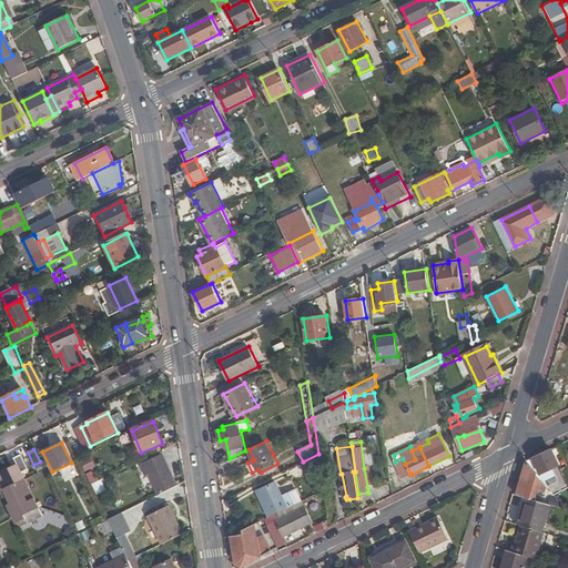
[(557,466),(549,450),(534,459),(538,468),(541,474),(557,466)]
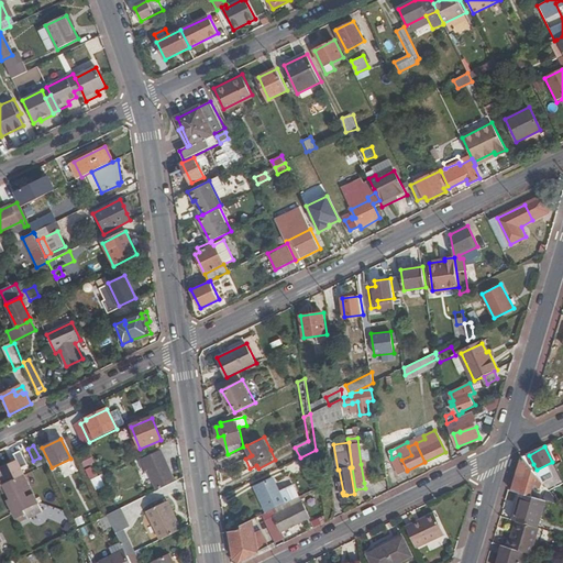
[(300,457),(298,459),(306,474),(318,468),(316,450),(300,457)]
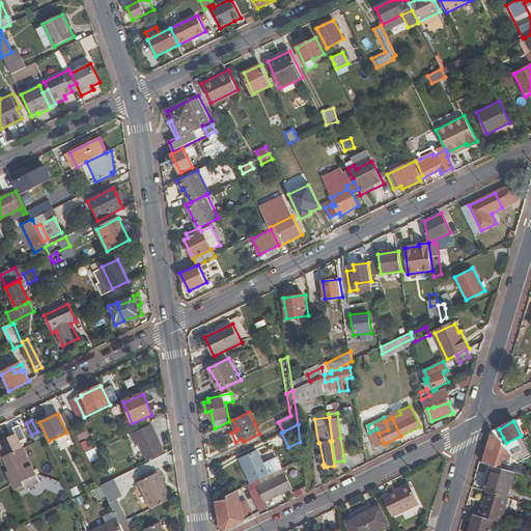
[(138,442),(147,460),(164,452),(150,425),(131,436),(135,443),(138,442)]
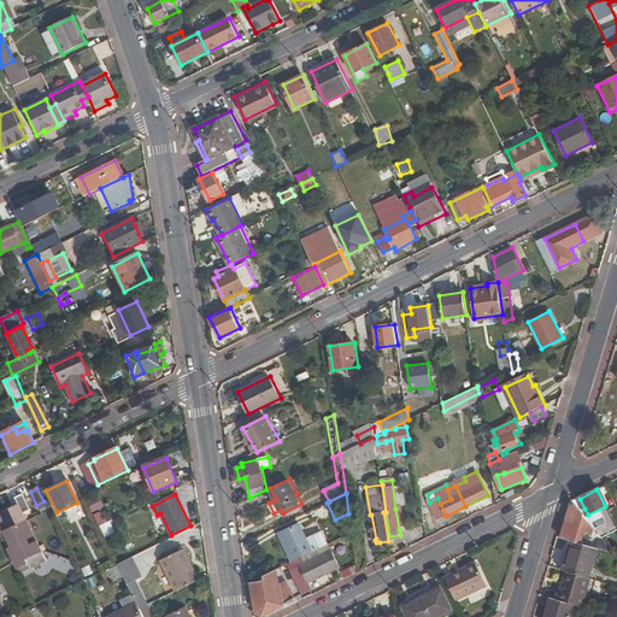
[(15,499),(17,505),(19,510),(28,506),(22,495),(15,499)]
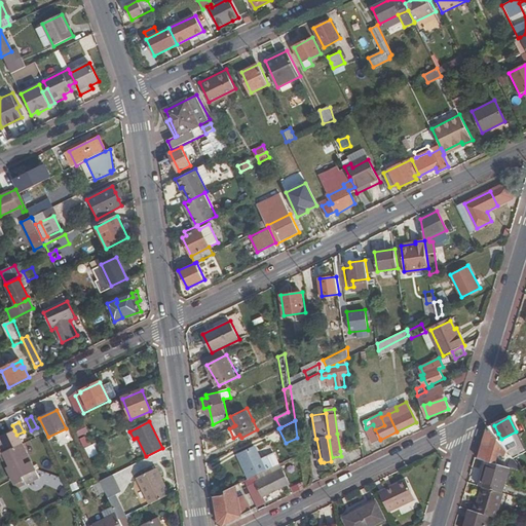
[(372,443),(380,439),(375,429),(373,424),(366,428),(372,443)]
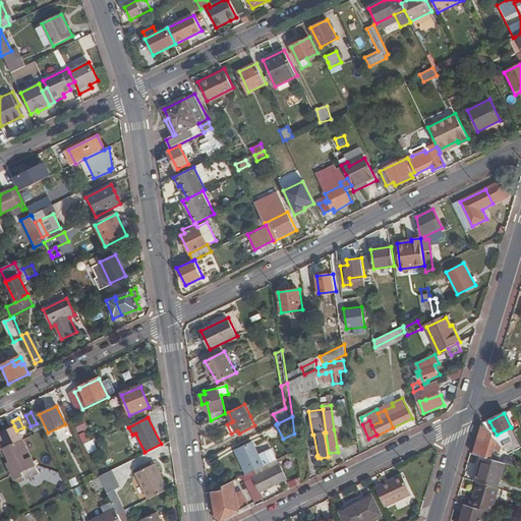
[(488,431),(482,424),(473,455),(481,458),(489,461),(496,441),(493,437),(488,431)]
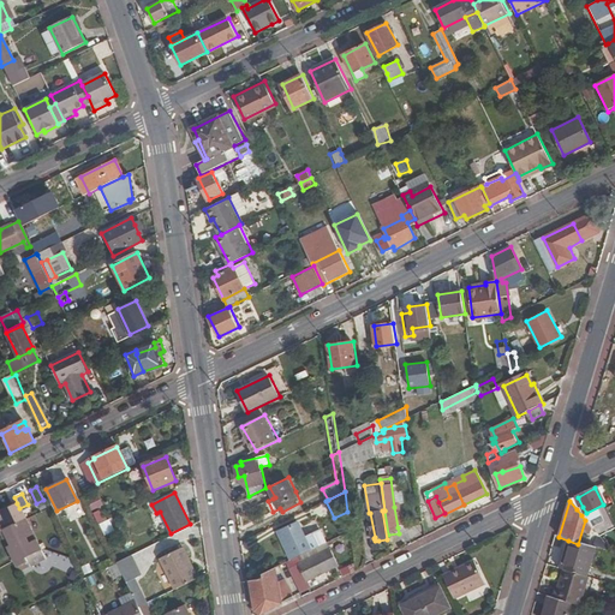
[(16,511),(13,506),(0,512),(0,531),(25,519),(19,508),(16,511)]
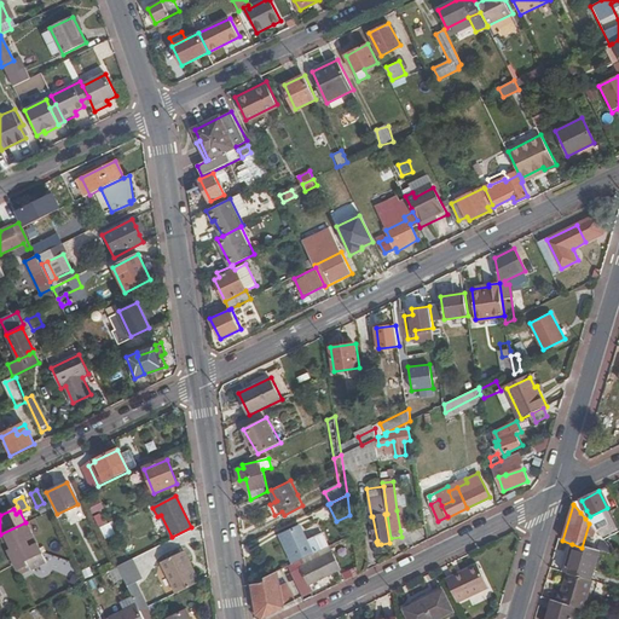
[(601,536),(617,528),(612,519),(597,526),(601,536)]
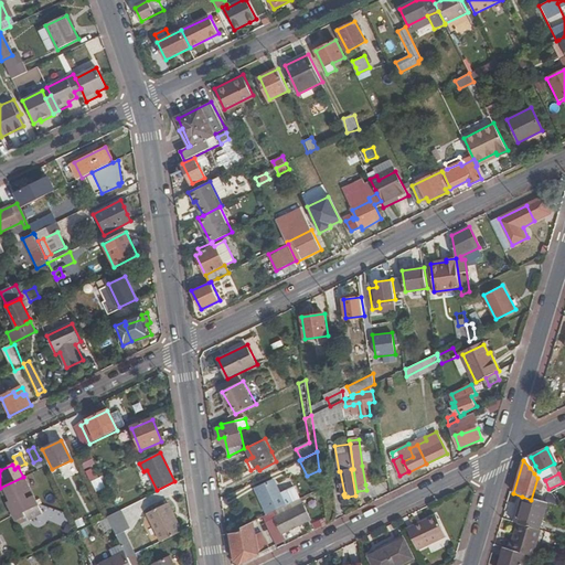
[(30,492),(23,477),(0,488),(0,490),(4,500),(7,499),(9,502),(30,492)]
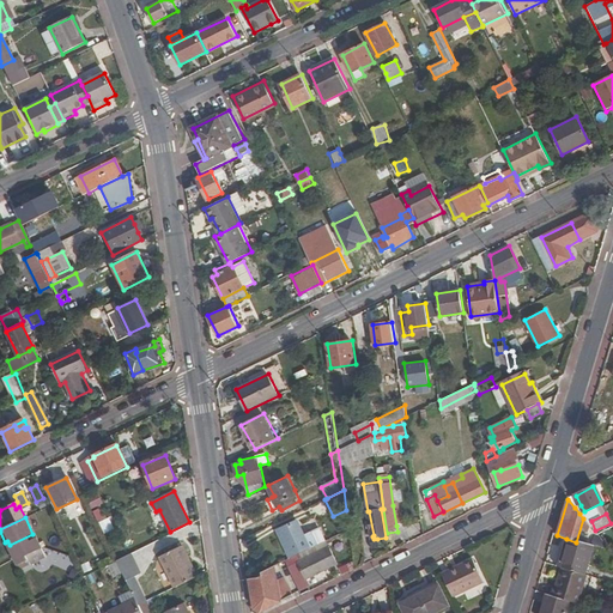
[(97,523),(99,528),(113,522),(110,517),(97,523)]
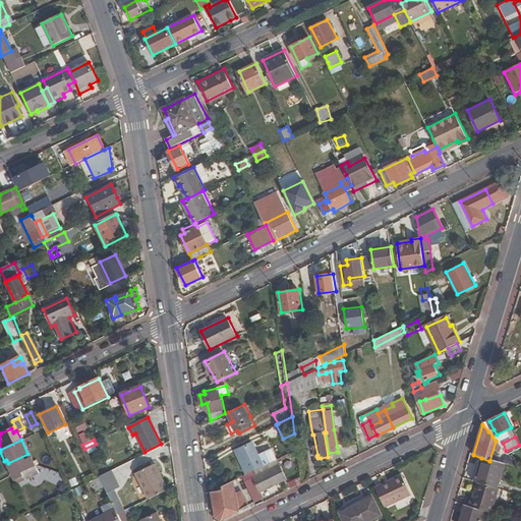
[(247,475),(251,472),(277,460),(272,449),(256,457),(250,445),(236,453),(247,475)]
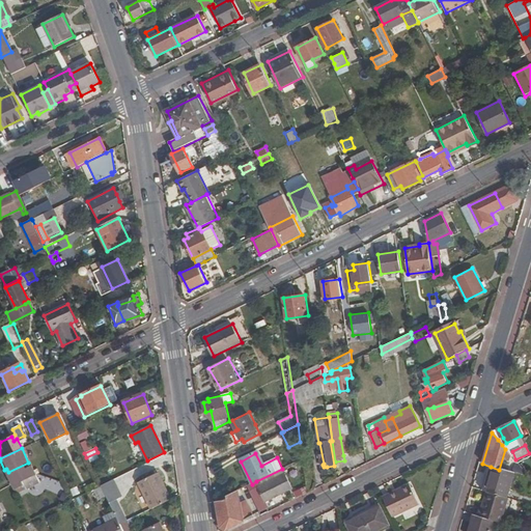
[(34,474),(28,463),(8,472),(6,473),(9,479),(11,478),(12,481),(10,482),(16,494),(25,488),(21,480),(34,474)]
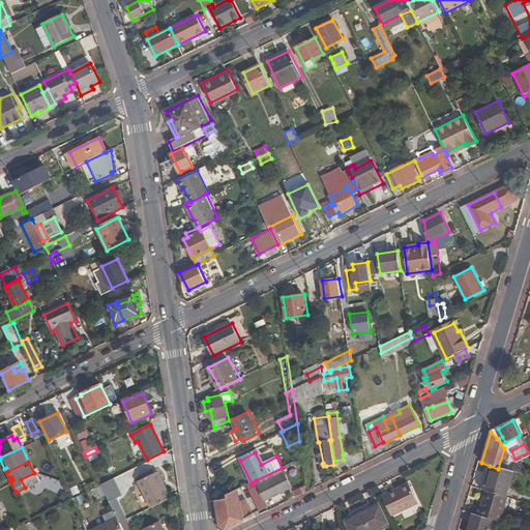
[(484,491),(505,497),(513,473),(498,469),(490,466),(482,490),(484,491)]
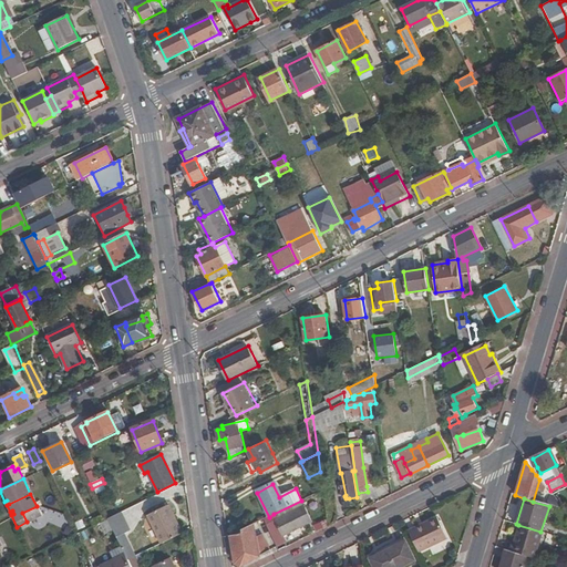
[(161,544),(183,533),(168,504),(147,515),(161,544)]
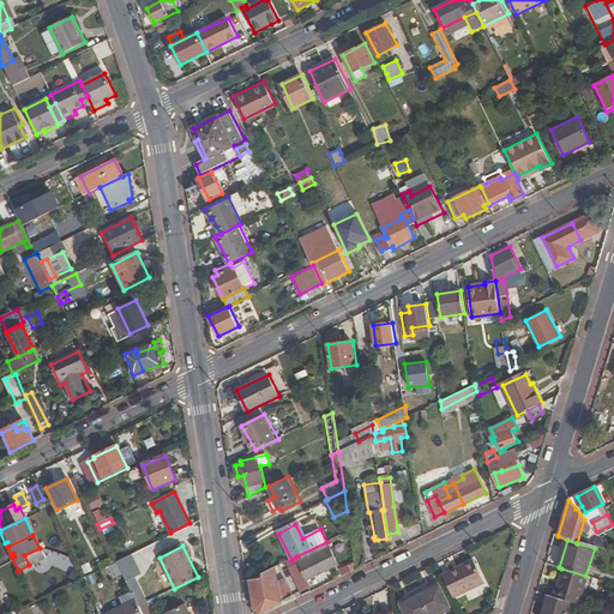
[(287,563),(293,576),(302,571),(307,581),(338,565),(331,548),(300,565),(296,557),(292,560),(287,563)]
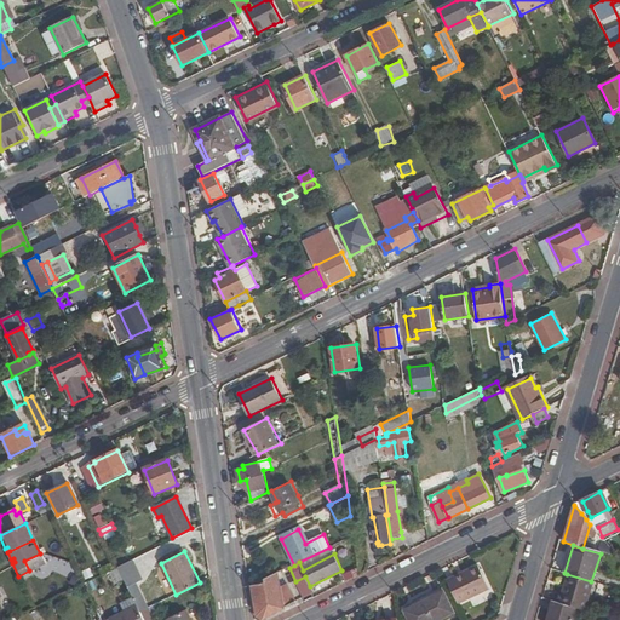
[(131,560),(116,567),(118,569),(124,580),(126,587),(141,580),(131,560)]
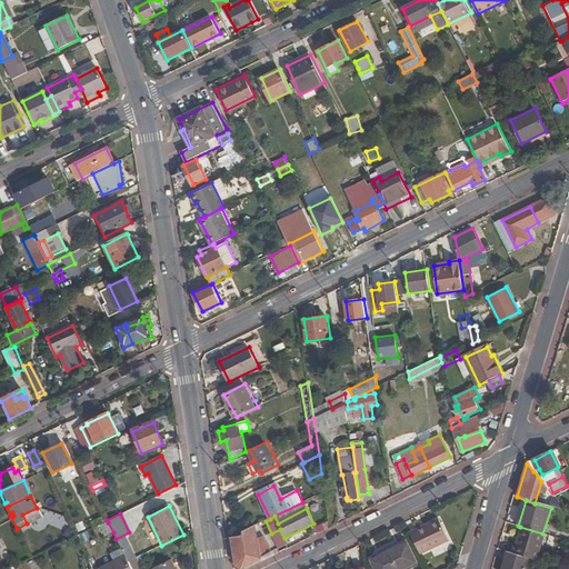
[(411,537),(420,555),(449,541),(439,519),(423,527),(426,530),(411,537)]
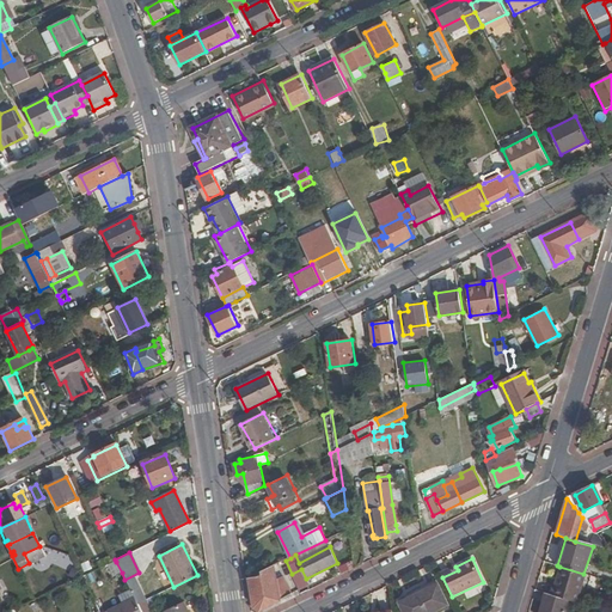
[(122,573),(116,562),(109,565),(114,576),(122,573)]
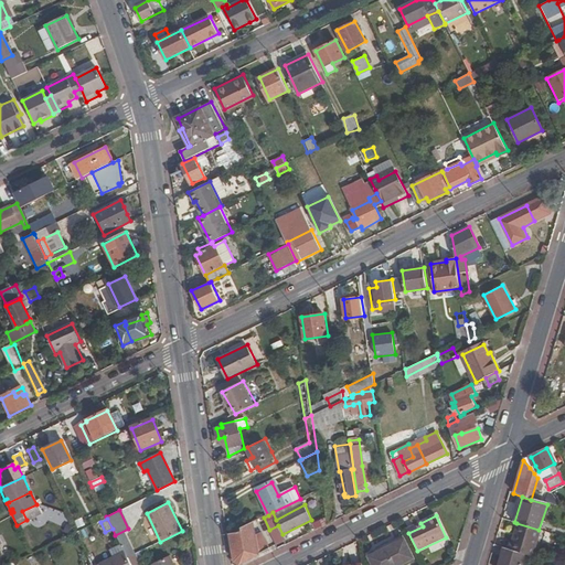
[(242,532),(231,534),(234,560),(241,563),(270,547),(262,530),(255,534),(254,522),(242,529),(242,532)]
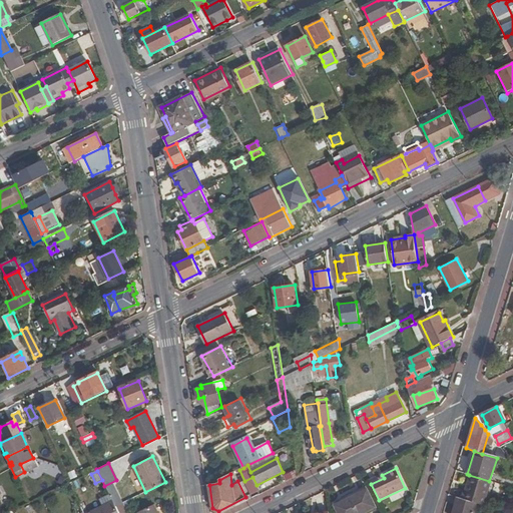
[(384,478),(382,475),(370,481),(371,484),(384,478)]
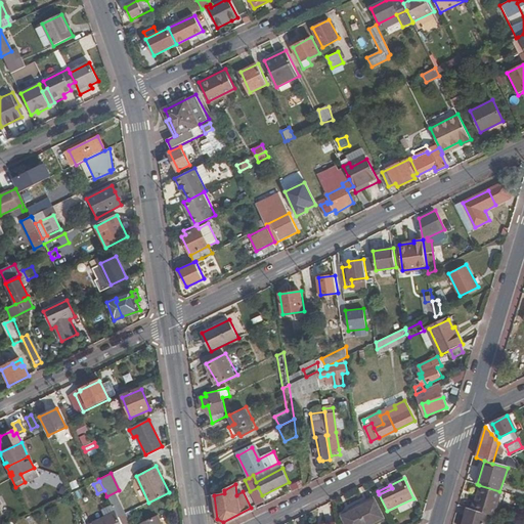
[(499,491),(479,485),(472,510),(486,515),(492,516),(499,491)]
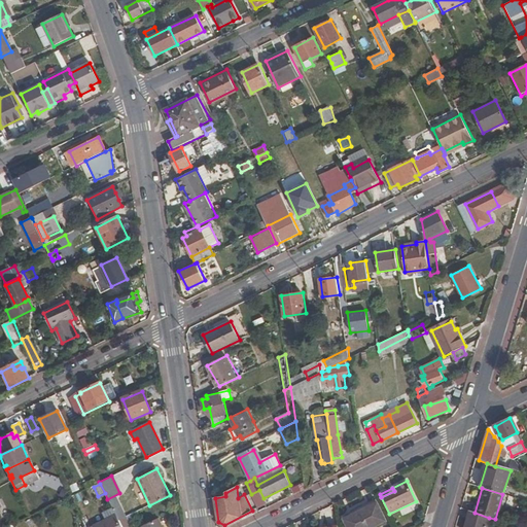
[(88,496),(84,490),(75,494),(77,500),(88,496)]
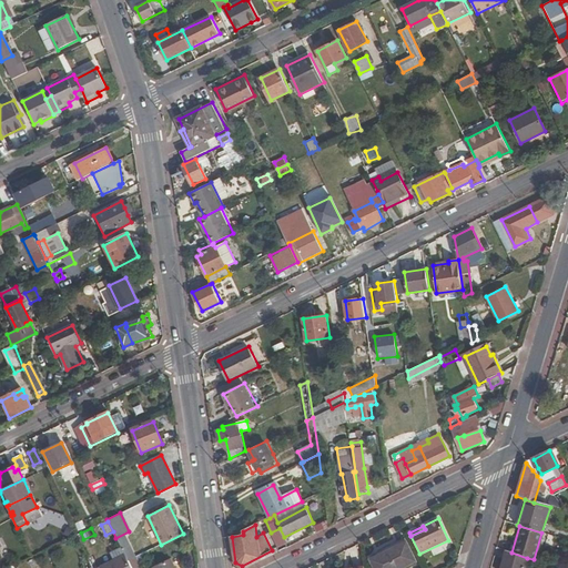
[(404,567),(416,563),(407,544),(372,560),(375,567),(404,567)]
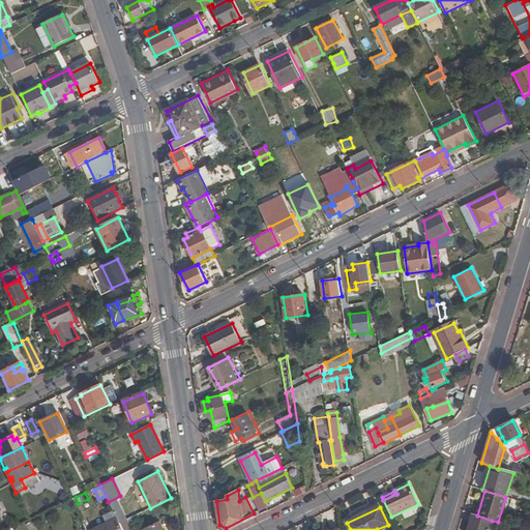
[(102,517),(106,523),(116,518),(113,511),(102,517)]
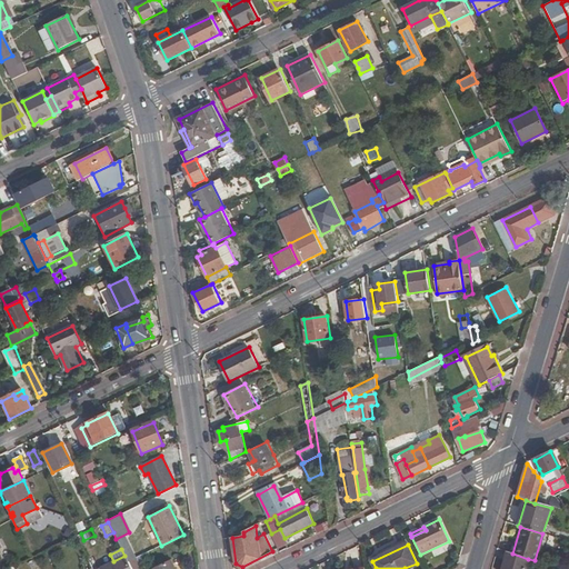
[(525,568),(528,559),(512,553),(507,552),(502,568),(525,568)]
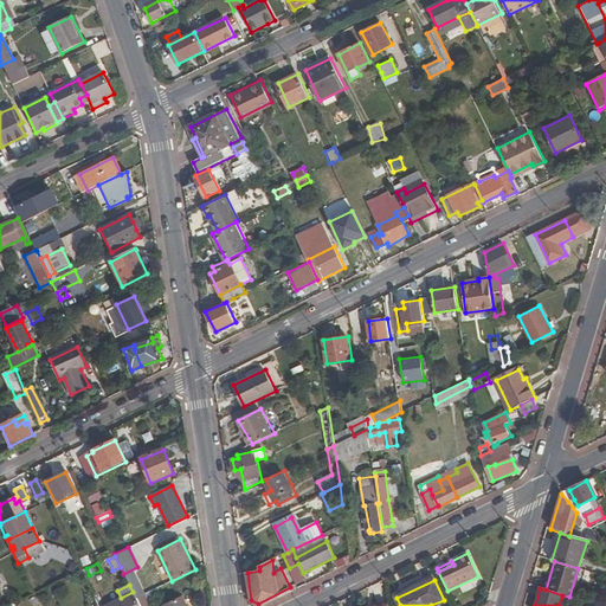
[(107,605),(139,605),(136,599),(133,592),(121,598),(107,605)]
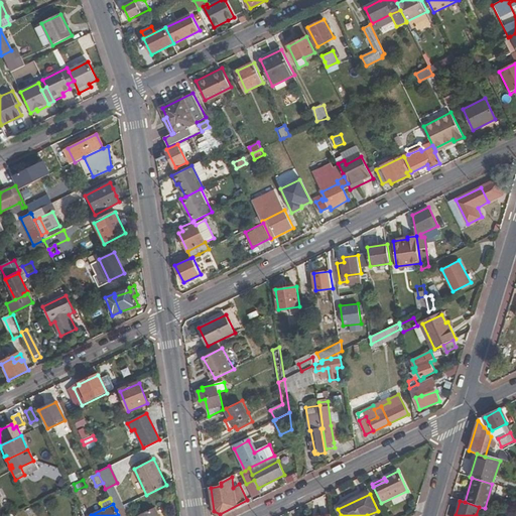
[(116,510),(118,515),(126,515),(122,507),(116,510)]
